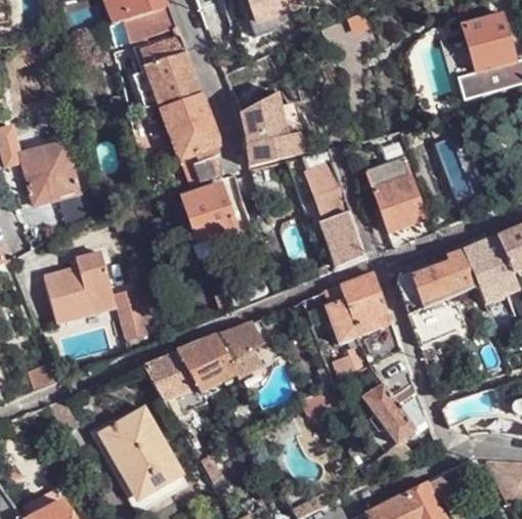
[(0,0),(0,19),(8,18),(6,0),(0,0)]
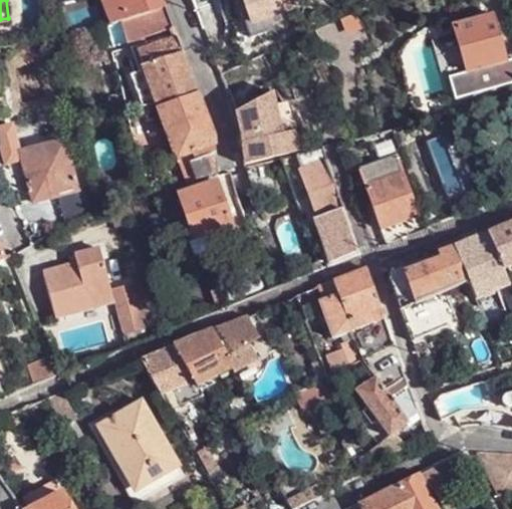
[(100,0),(106,21),(120,17),(131,14),(145,10),(151,9),(154,8),(165,5),(163,0),(100,0)]
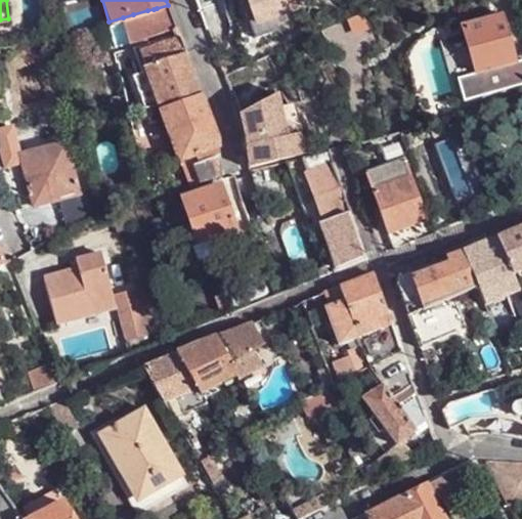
[(162,31),(175,27),(168,5),(157,8),(154,9),(162,31)]
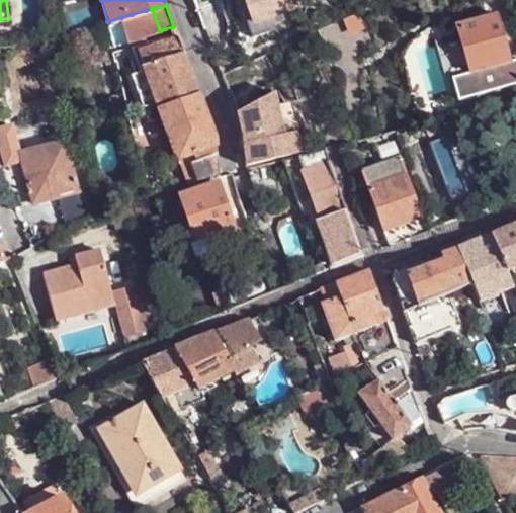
[(132,14),(121,17),(131,41),(134,40),(148,35),(160,30),(152,9),(146,10),(132,14)]
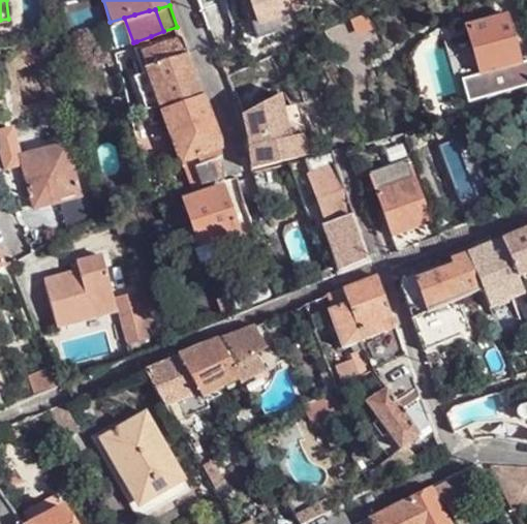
[(503,10),(461,26),(477,71),(459,78),(467,100),(526,79),(526,54),(520,56),(503,10)]
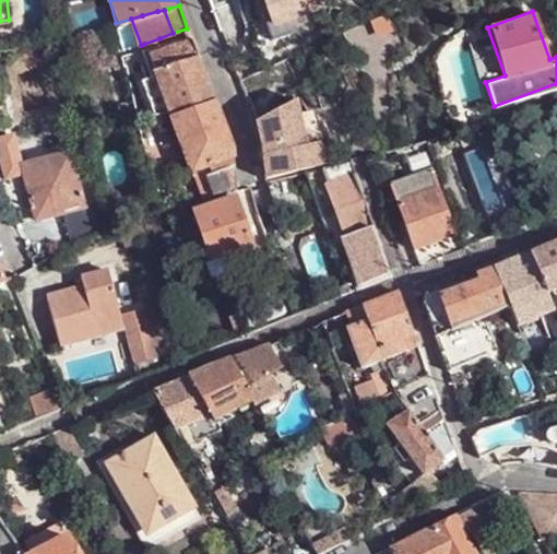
[(197,54),(191,37),(162,46),(168,62),(197,54)]
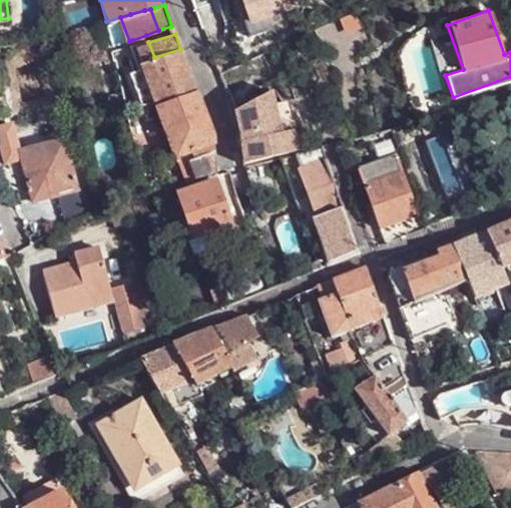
[(146,35),(132,40),(134,47),(148,42),(146,35)]
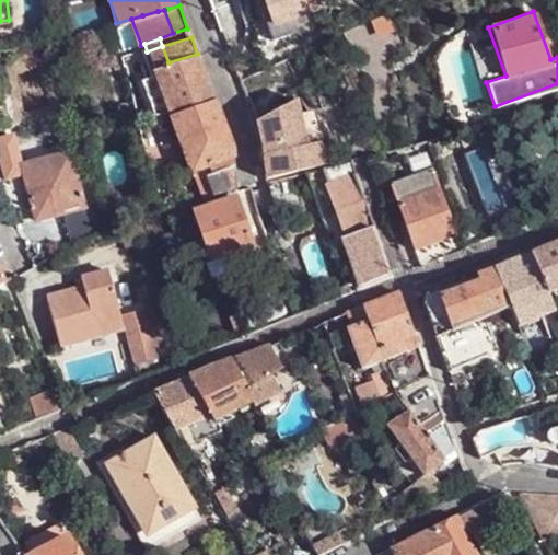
[(169,62),(162,46),(147,51),(153,67),(169,62)]
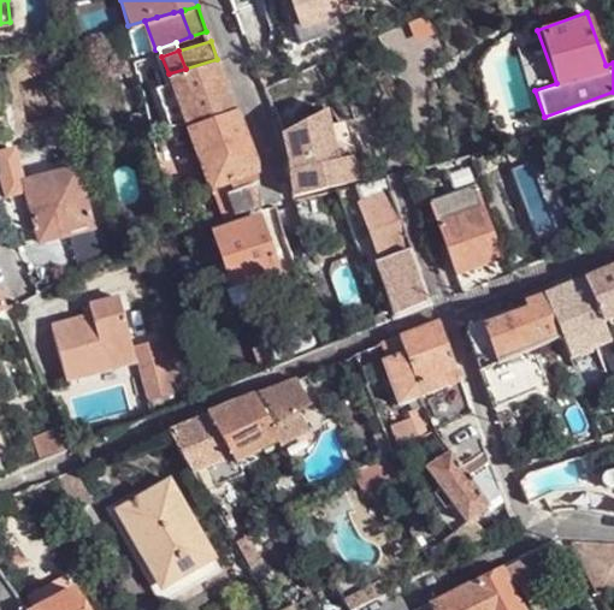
[(235,106),(217,59),(186,69),(169,73),(171,82),(186,120),(188,125),(235,106)]
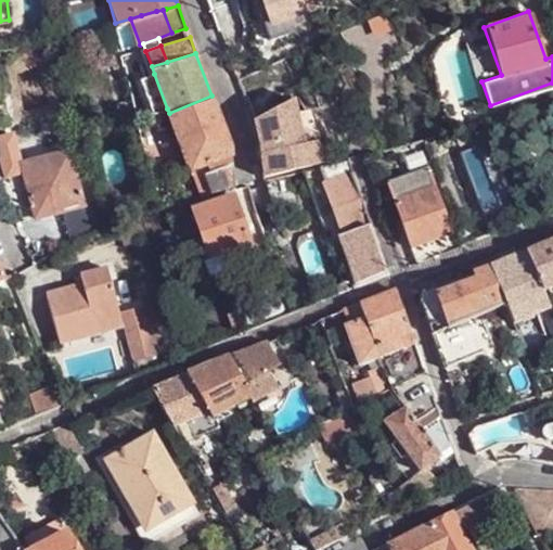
[(167,109),(154,74),(139,78),(152,111),(154,111),(167,109)]
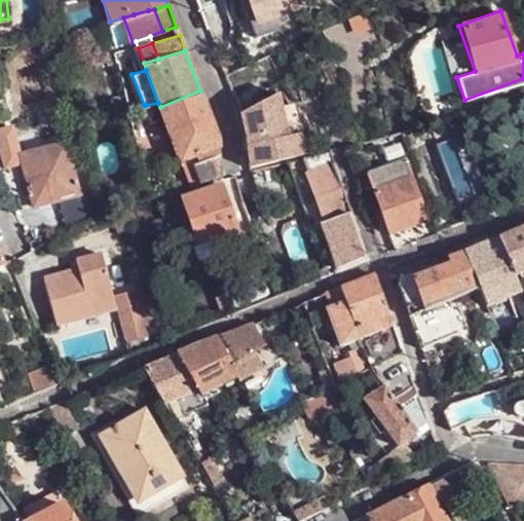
[(218,136),(200,90),(160,107),(179,154),(182,156),(185,155),(218,142),(218,136)]
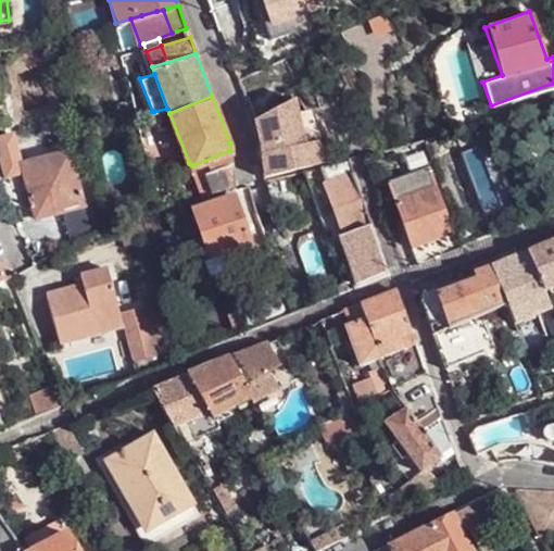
[(292,99),(253,116),(261,148),(264,176),(264,177),(325,162),(312,109),(298,111),(294,98),(292,99)]
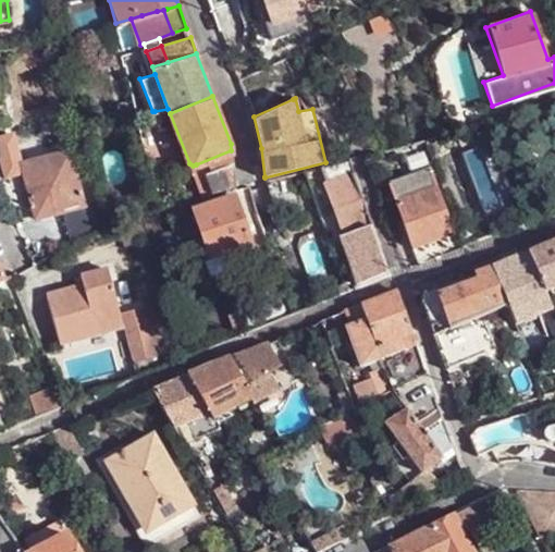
[(21,162),(16,129),(0,134),(0,160),(1,168),(21,162)]
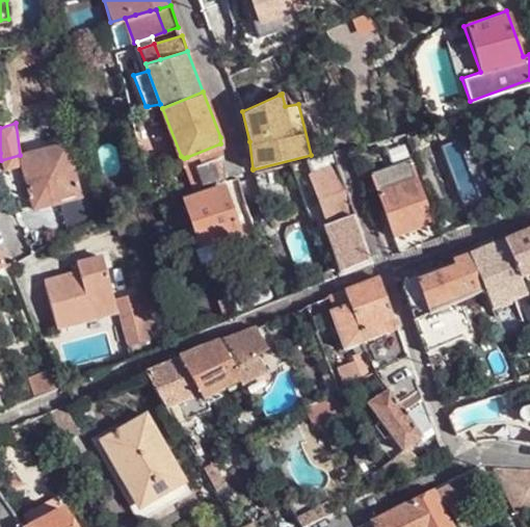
[(79,193),(65,143),(20,155),(33,206),(79,193)]
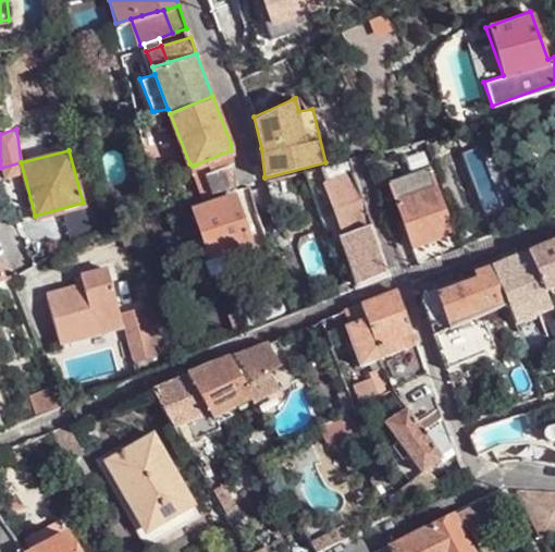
[(367,222),(371,221),(349,158),(348,157),(321,163),(304,168),(310,185),(329,236),(336,234),(355,278),(385,268),(367,222)]
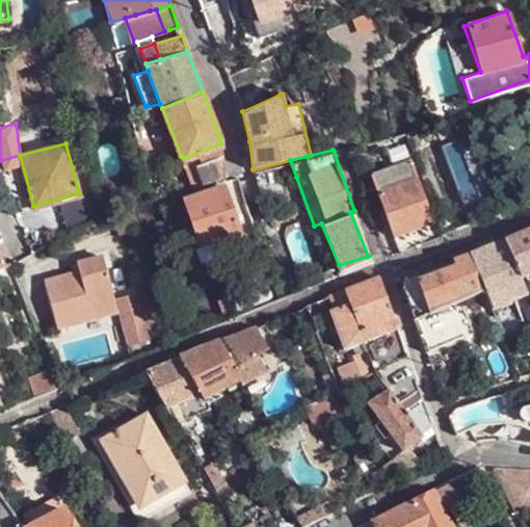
[(226,176),(222,155),(194,164),(202,183),(226,178),(226,176)]
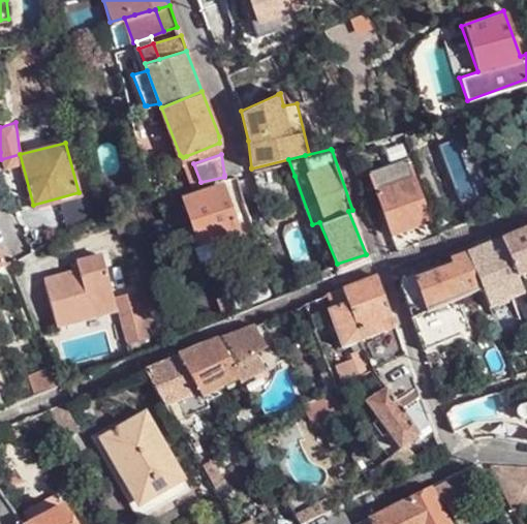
[(430,218),(407,157),(368,173),(391,234),(430,218)]
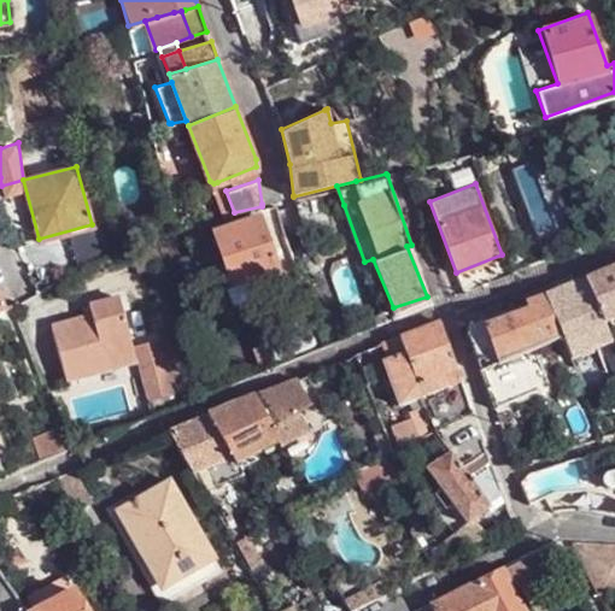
[(276,265),(259,216),(214,231),(232,282),(276,265)]
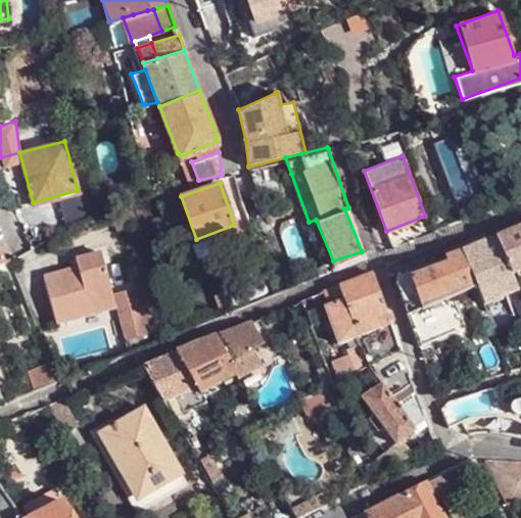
[(150,204),(146,193),(132,198),(136,209),(150,204)]
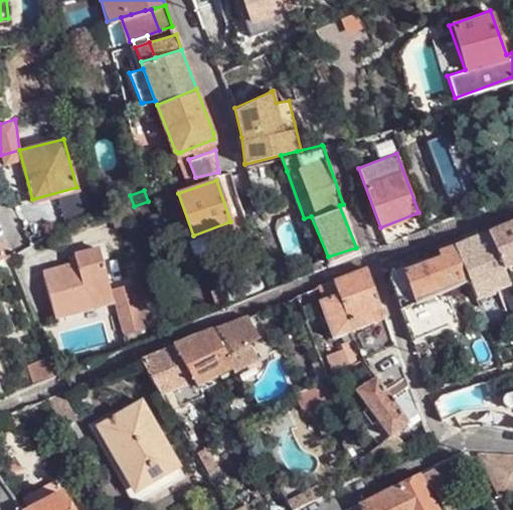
[(86,196),(84,195),(63,206),(70,221),(92,211),(86,196)]
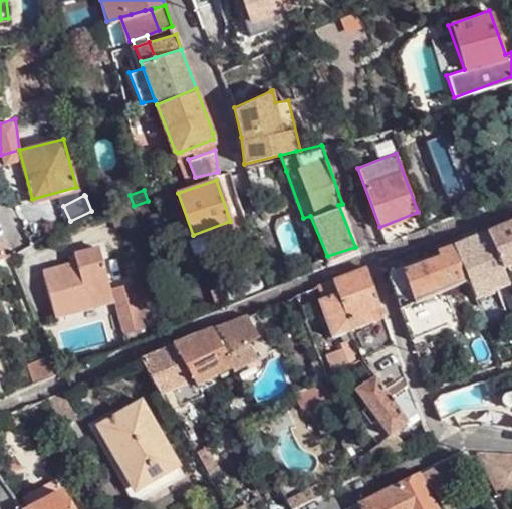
[(423,226),(418,212),(379,227),(386,240),(423,226)]
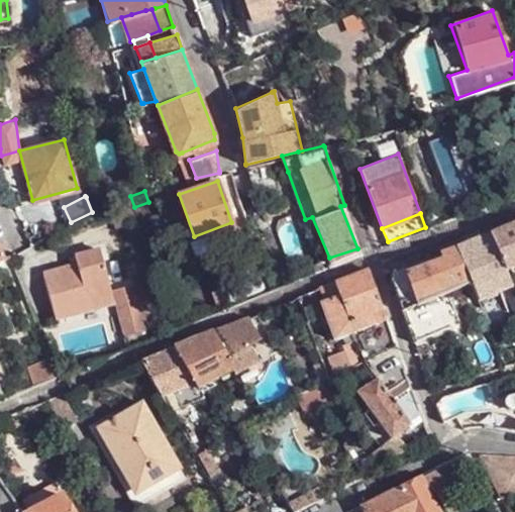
[(514,218),(491,228),(507,267),(514,263),(514,218)]
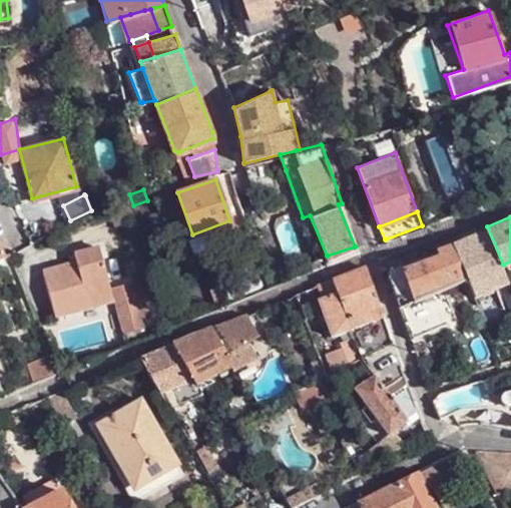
[(503,265),(487,226),(450,242),(465,279),(466,281),(503,265)]
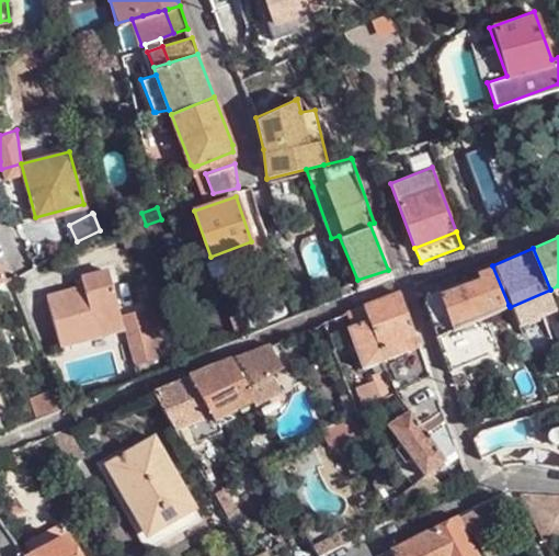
[(509,305),(492,265),(428,290),(426,297),(440,331),(441,333),(486,315),(509,305)]
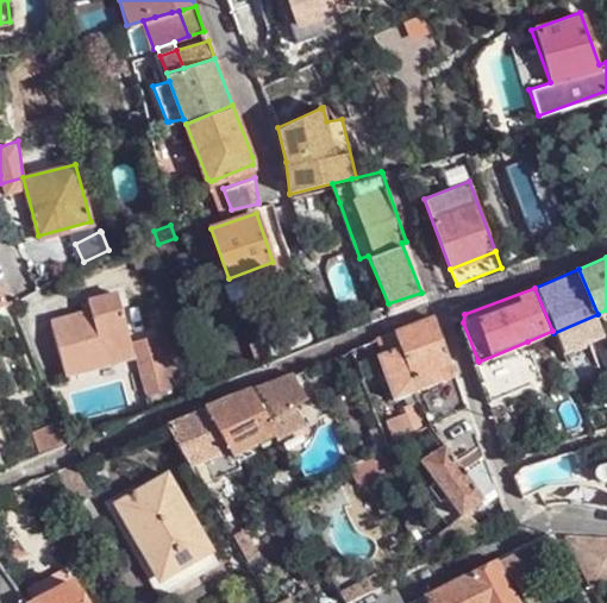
[(89,308),(50,319),(66,375),(136,356),(146,394),(166,389),(181,385),(167,332),(130,340),(117,291),(87,299),(89,308)]
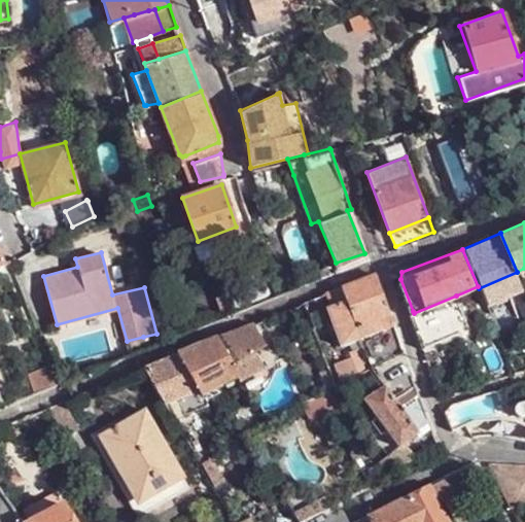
[(177,273),(172,258),(162,262),(167,277),(177,273)]
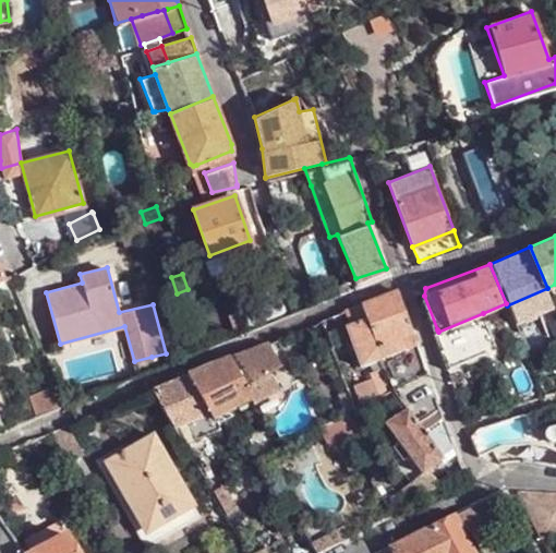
[(283,290),(279,276),(265,281),(270,296),(283,290)]
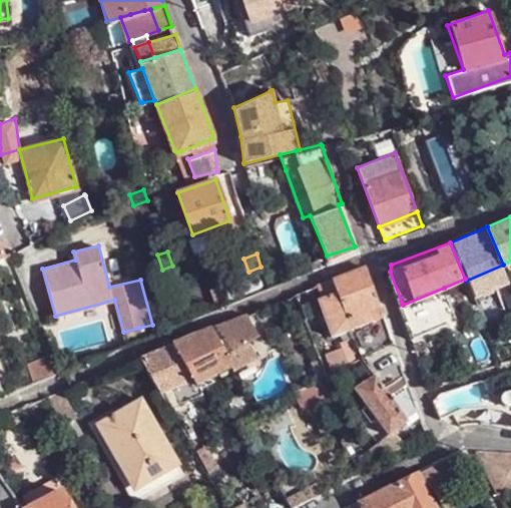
[(379,303),(364,265),(331,278),(336,293),(344,315),(368,306),(379,303)]
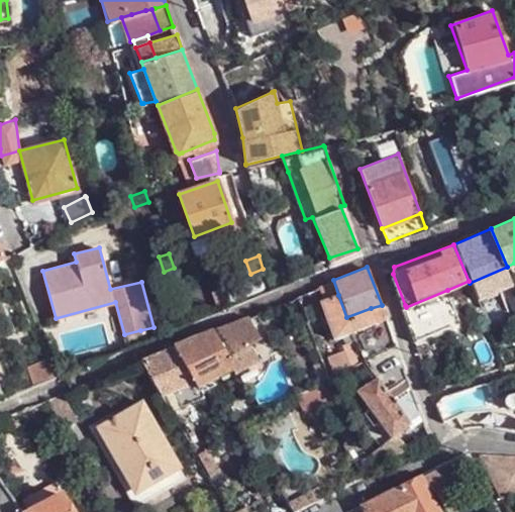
[(333,280),(317,286),(323,300),(338,295),(333,280)]
